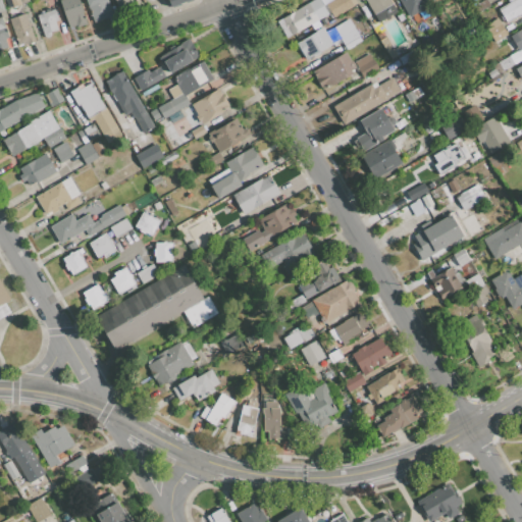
[(56,0),(59,7),(52,9),(49,0),(56,0)]
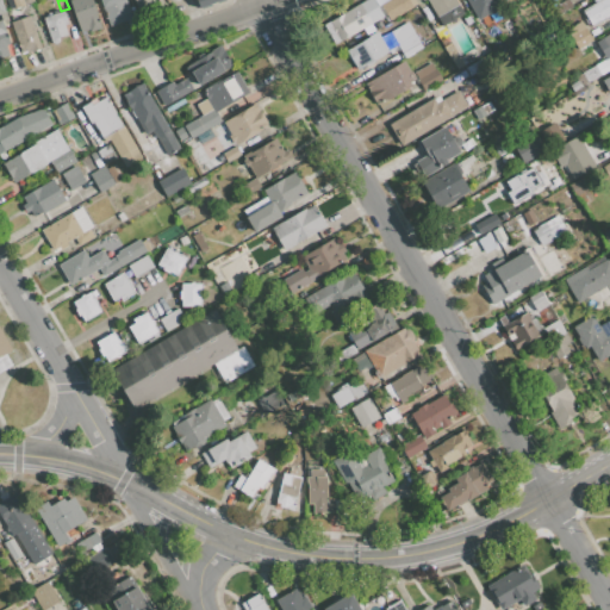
[(91,0),(101,29),(81,35),(69,0),(91,0)]
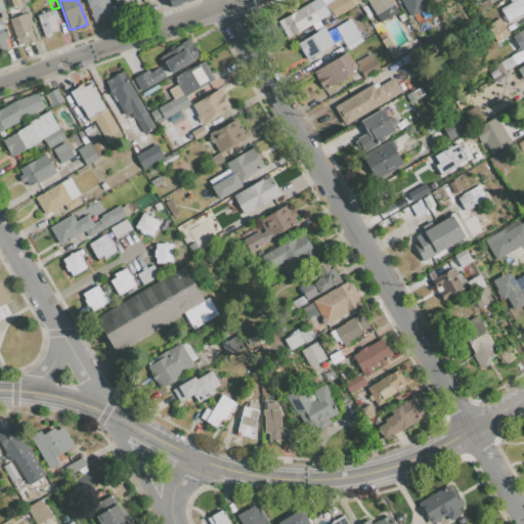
[(86,0),(108,0),(114,15),(94,23),(86,0)]
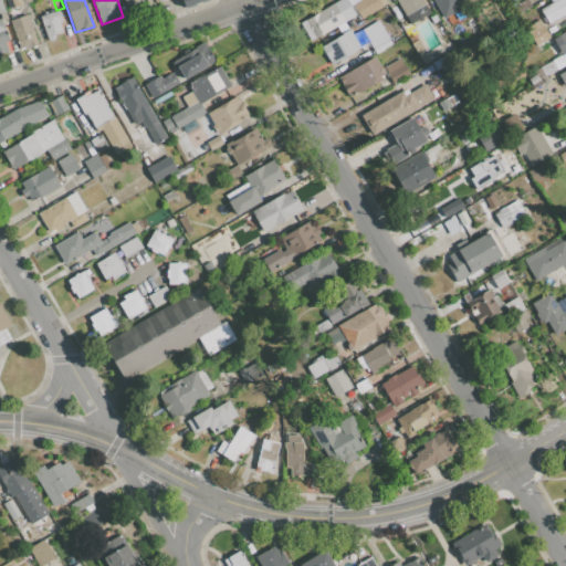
[(145,0),(148,9),(136,13),(134,7),(128,10),(124,0),(145,0)]
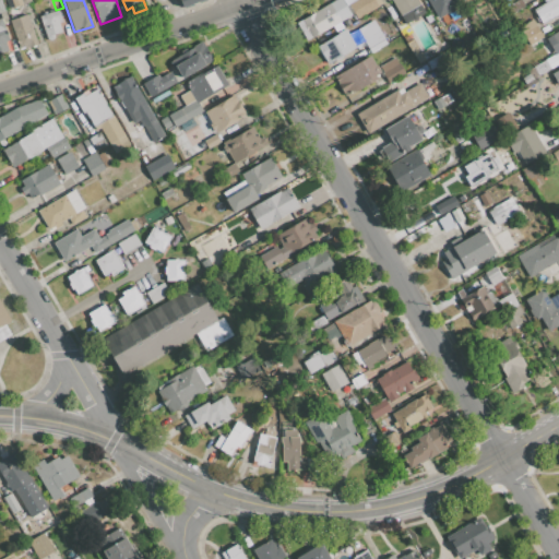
[(297,23),(335,0),(342,0),(352,15),(307,42),(297,23)]
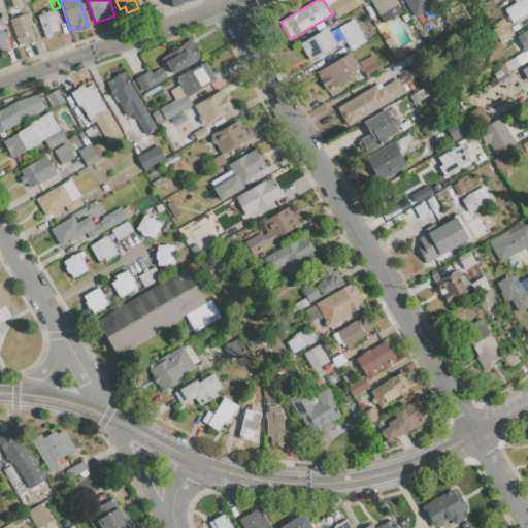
[(336,0),(358,0),(361,4),(337,19),(329,4),(336,0)]
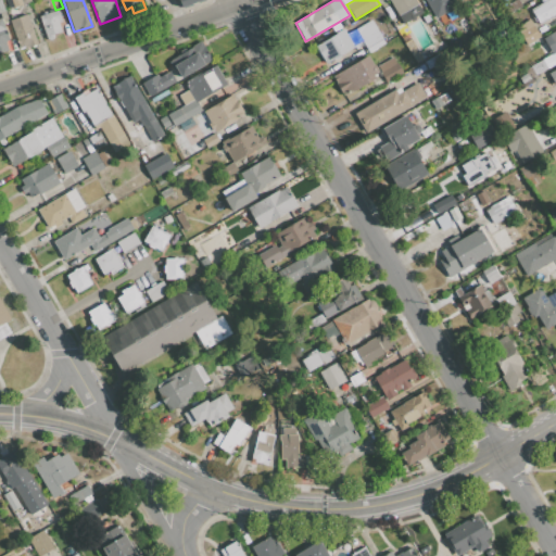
[(415,0),(422,12),(403,24),(388,0),(387,0),(386,1),(384,0),(415,0)]
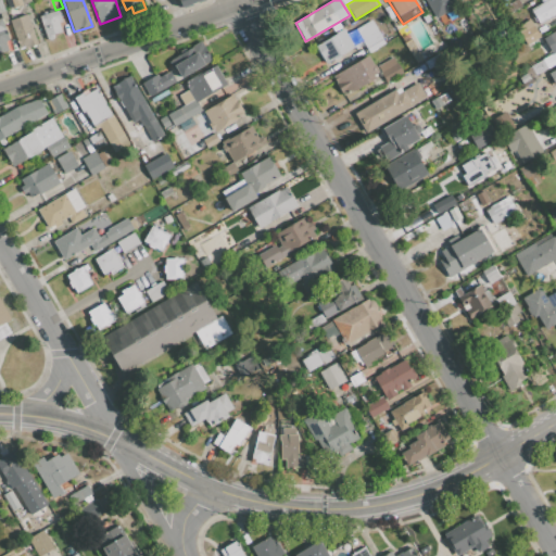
[(455,20),(437,29),(419,0),(453,0),(459,11),(462,10),(472,27),(463,33),(455,20)]
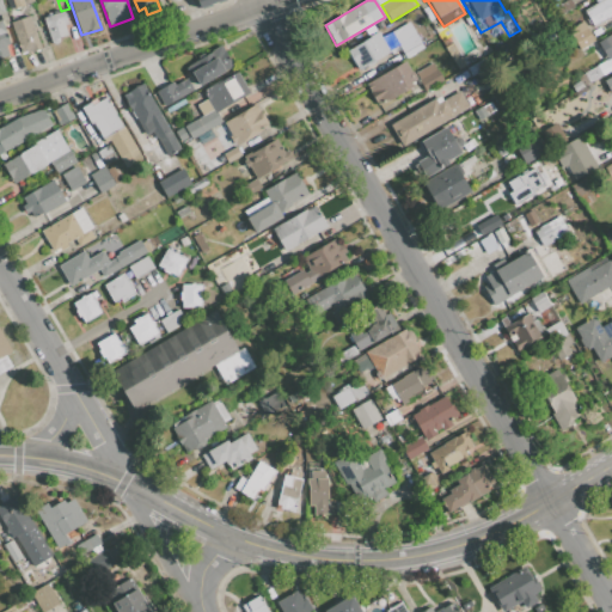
[(565,0),(571,0),(575,7),(557,17),(552,8),(565,0)]
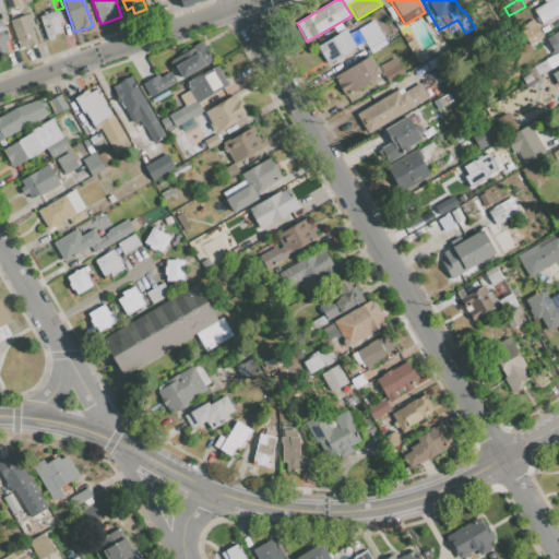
[(542,0),(558,0),(558,14),(542,25),(533,10),(544,3),(542,0)]
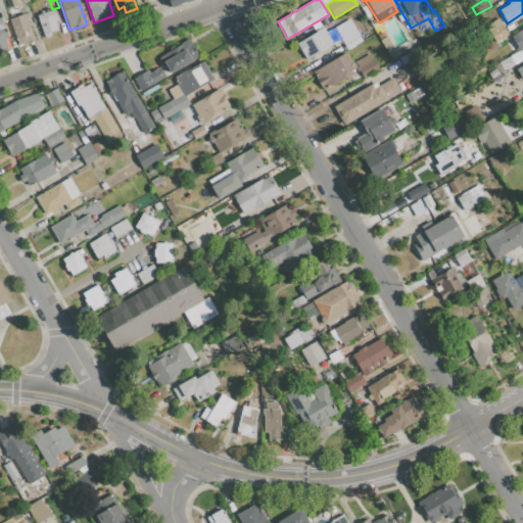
[(34,16),(54,9),(58,20),(55,21),(57,30),(49,33),(51,36),(42,39),(34,16)]
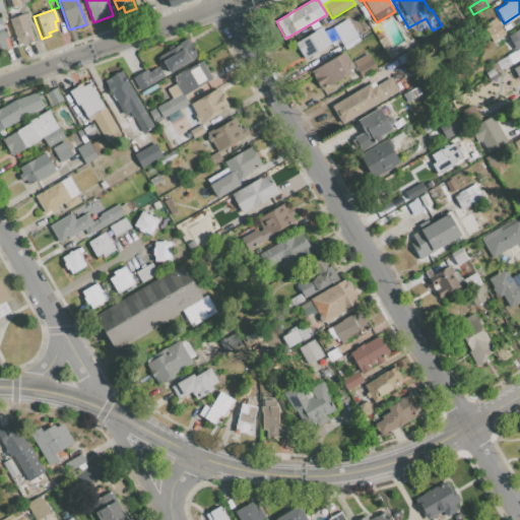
[(22,43),(18,45),(9,19),(25,13),(27,20),(29,19),(33,26),(30,26),(35,41),(23,45),(22,43)]
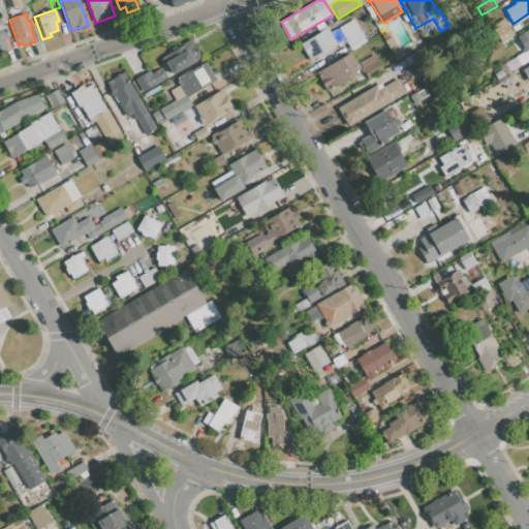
[(0,17),(2,17),(10,38),(6,39),(9,48),(0,50),(0,17)]
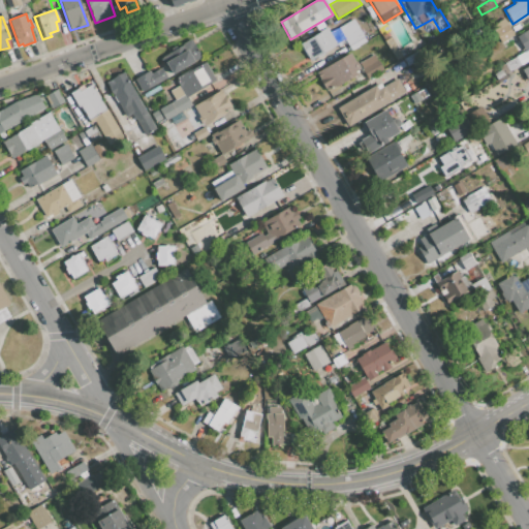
[(504,19),(517,41),(503,49),(491,26),(504,19)]
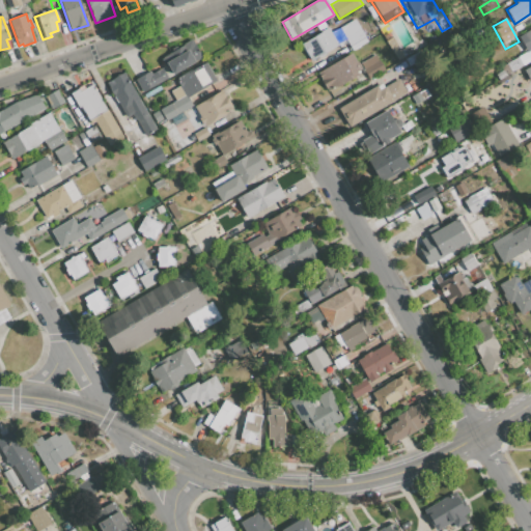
[(344,37),(362,27),(369,40),(352,51),(344,37)]
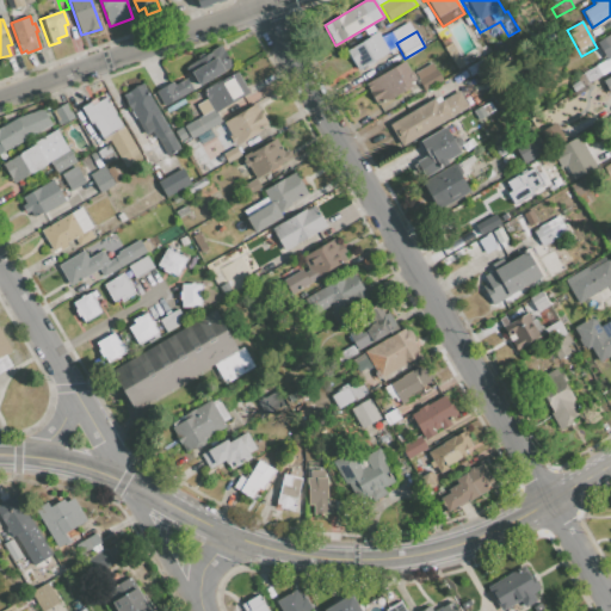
[(349,53),(347,50),(378,32),(390,53),(358,71),(355,63),(353,65),(347,54),(349,53)]
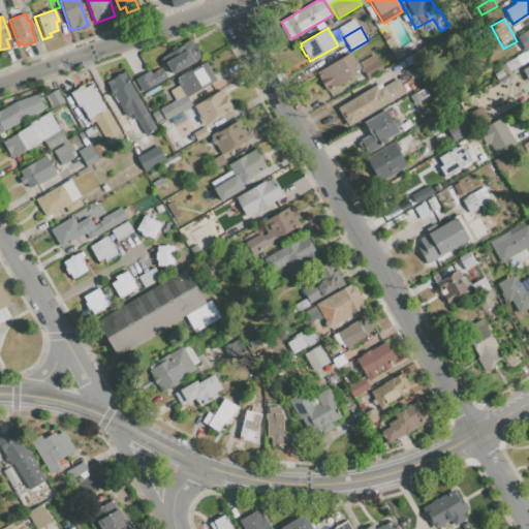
[(516,36),(528,28),(528,49),(525,52),(516,36)]
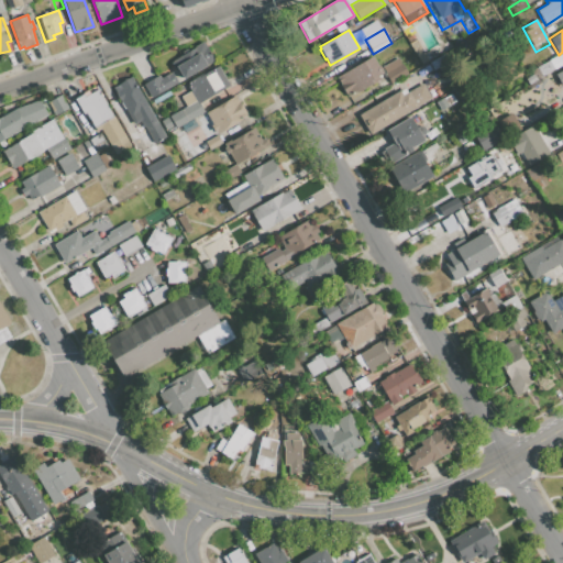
[(417,59),(423,56),(416,40),(409,43),(417,59)]
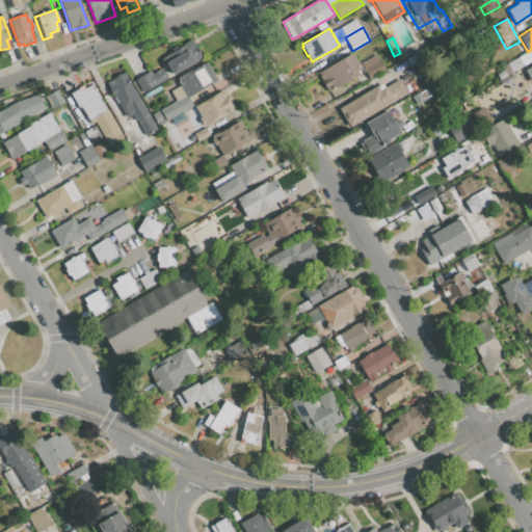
[(204,57),(171,76),(161,57),(192,38),(204,57)]
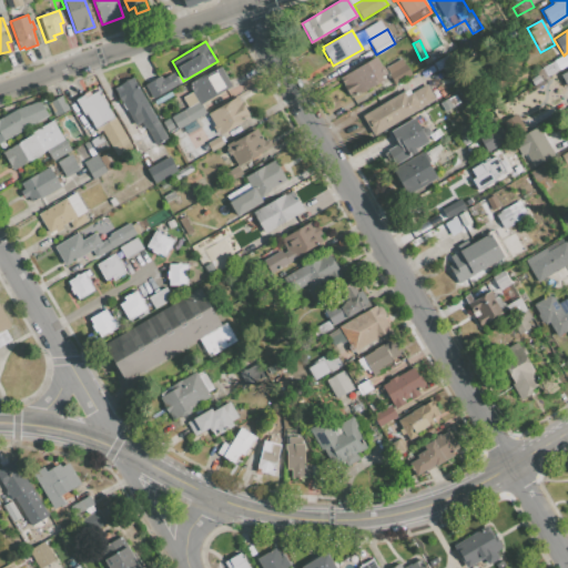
[(340,78),(375,57),(381,64),(382,64),(386,72),(385,73),(387,78),(351,99),(340,78)]
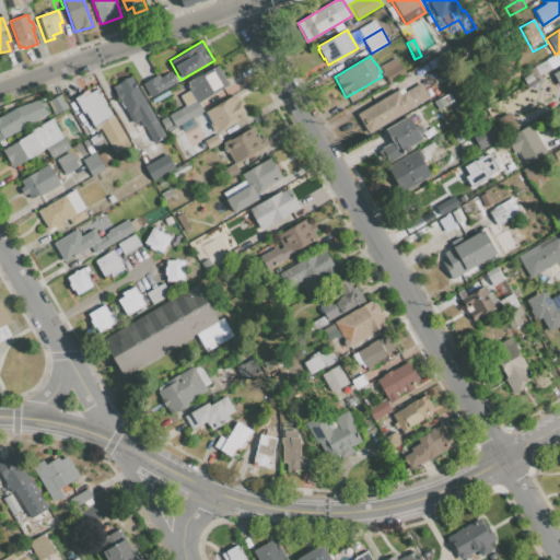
[(399,65),(399,63),(406,74),(389,83),(383,73),(384,73),(380,67),(395,58),(399,65)]
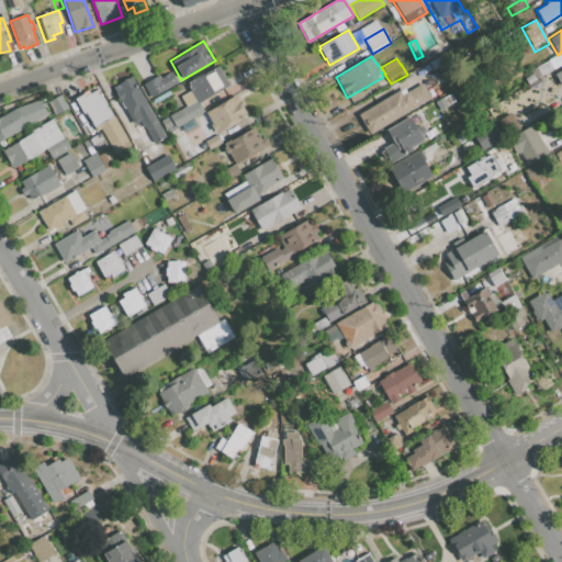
[(217,65),(228,85),(199,103),(188,88),(190,86),(188,82),(217,65)]
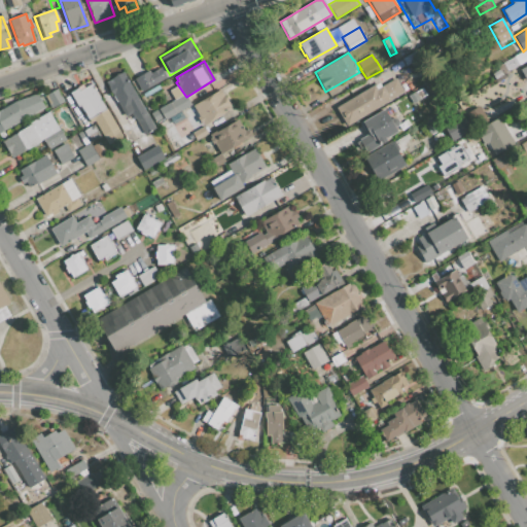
[(142,92),(135,78),(148,70),(150,73),(161,67),(167,77),(142,92)]
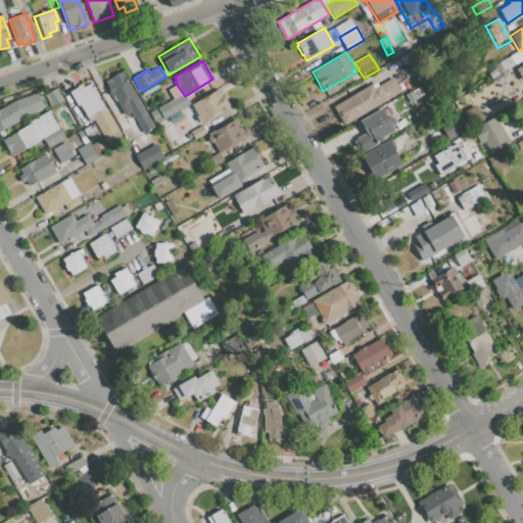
[(135,139),(127,124),(134,119),(131,113),(126,116),(113,95),(112,96),(107,87),(108,86),(105,82),(110,79),(109,78),(122,70),(154,127),(135,139)]
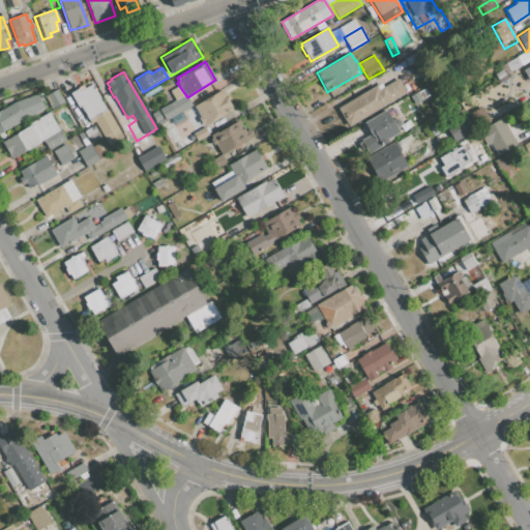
[(381,84),(383,87),(398,79),(406,92),(350,124),(349,123),(347,124),(337,108),(377,86),(381,84)]
